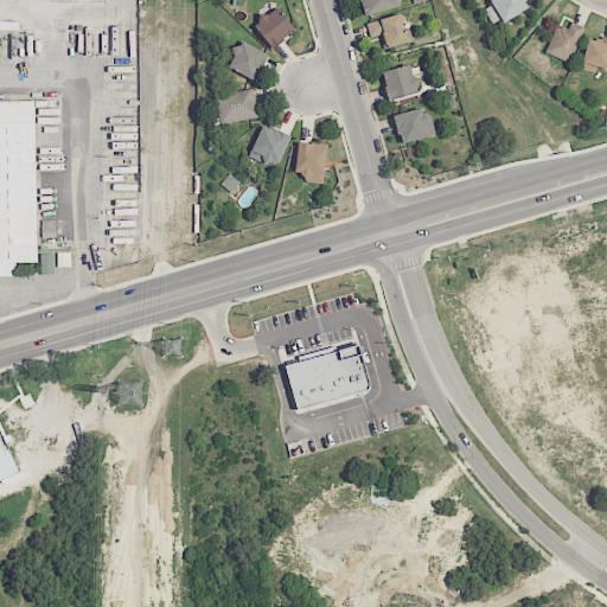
[(410,0),(359,0),(364,14),(410,0)]
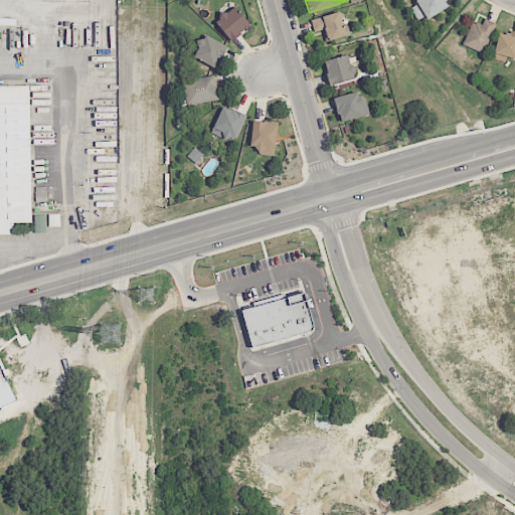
[(414,0),(426,19),(447,6),(443,0),(414,0)]
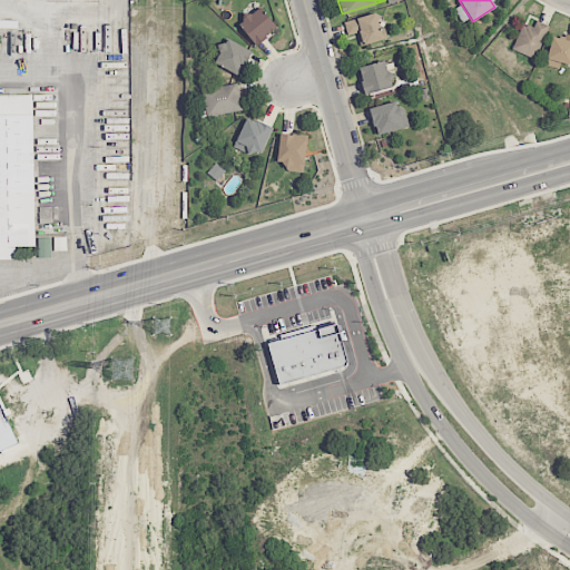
[(259,6),(251,12),(243,12),(242,19),(236,25),(255,46),(266,37),(276,27),(259,6)]
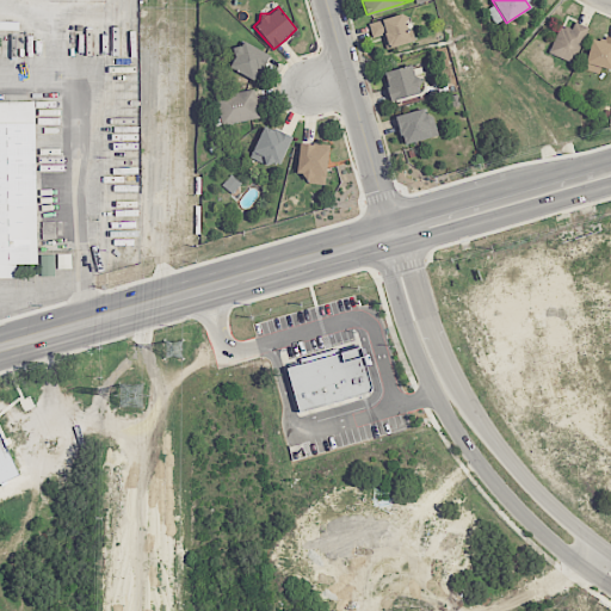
[(587,28),(574,22),(572,29),(563,25),(563,28),(560,26),(548,53),(573,63),(587,28)]
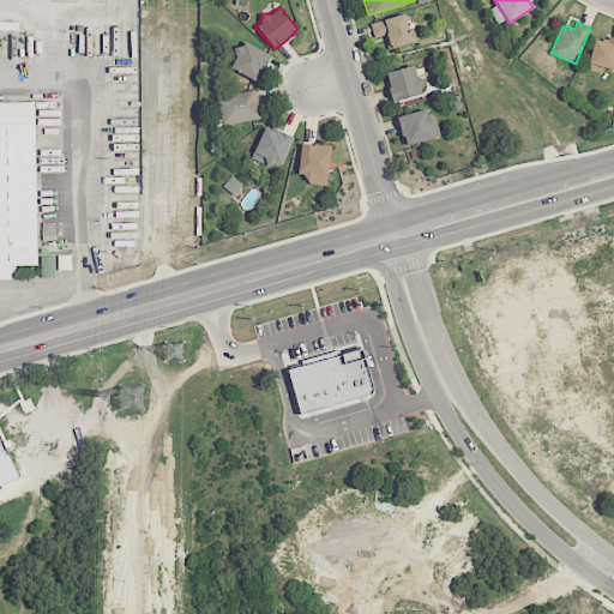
[(595,38),(587,70),(601,74),(603,67),(613,70),(613,35),(611,35),(608,42),(595,38)]
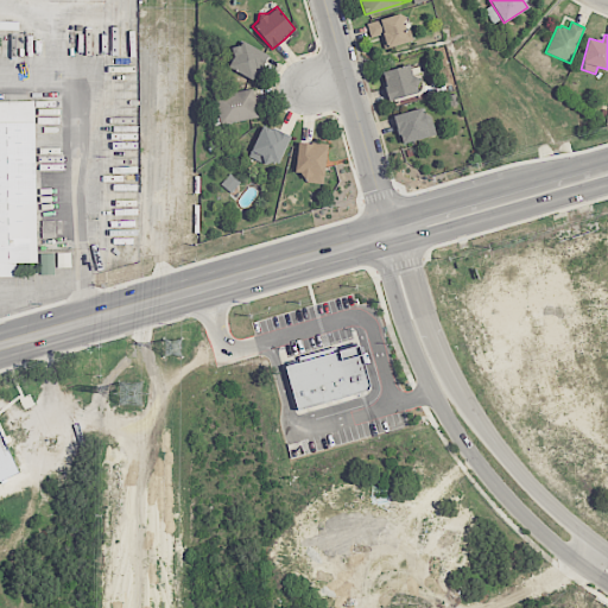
[(267,55),(242,40),(240,45),(232,46),(234,56),(228,67),(252,80),(257,71),(259,73),(267,55)]
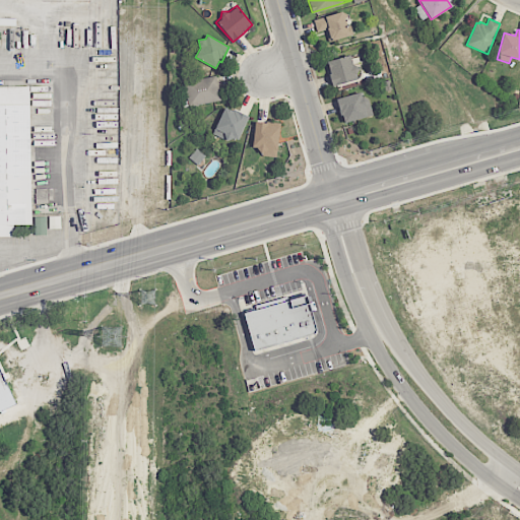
[(333,86),(359,79),(355,67),(353,68),(350,55),(326,61),(333,86)]
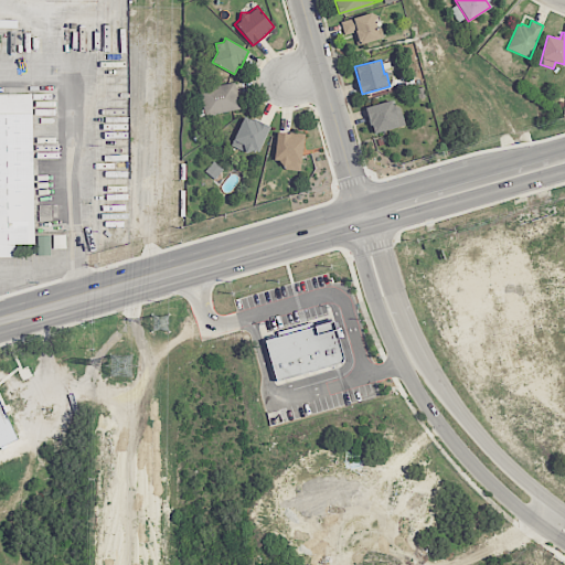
[(234,82),(199,88),(204,117),(240,109),(234,82)]
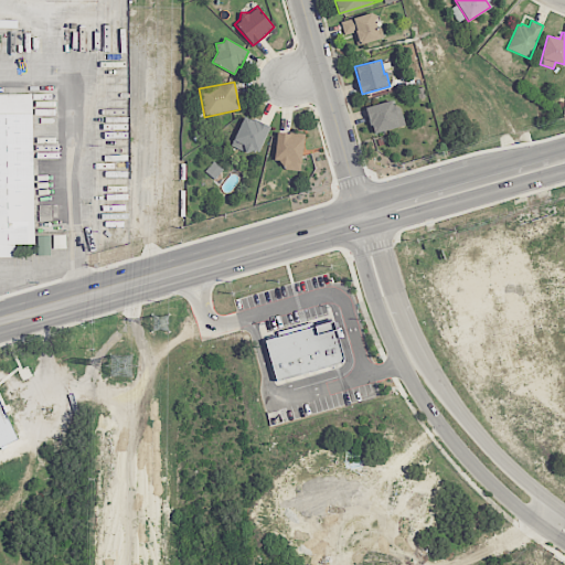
[(32,93),(0,93),(0,256),(14,257),(14,244),(34,244),(32,93)]
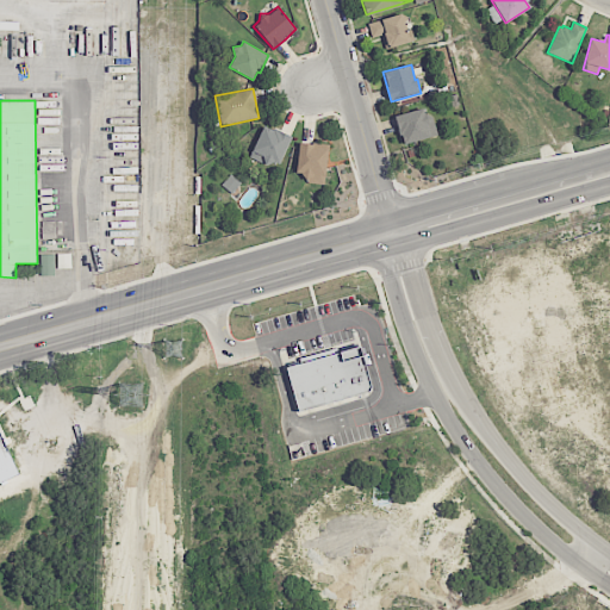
[(396,114),(402,143),(437,135),(433,117),(425,118),(423,109),(396,114)]
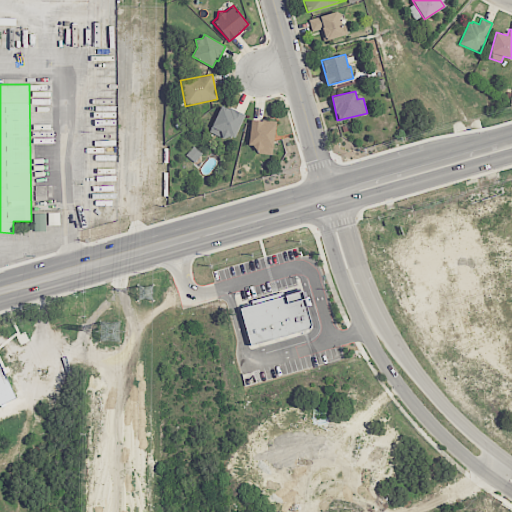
[(244,114),(229,106),(229,109),(221,105),(211,127),(220,131),(222,138),(229,135),(234,137),(244,114)]
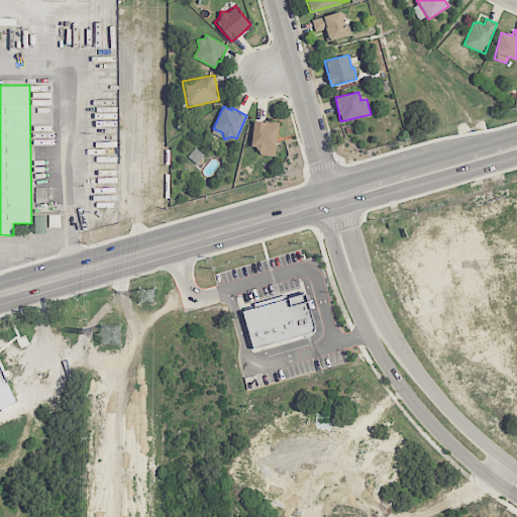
[(253,121),(266,122),(266,123),(279,125),(276,148),(265,148),(260,152),(255,146),(250,145),(253,121)]
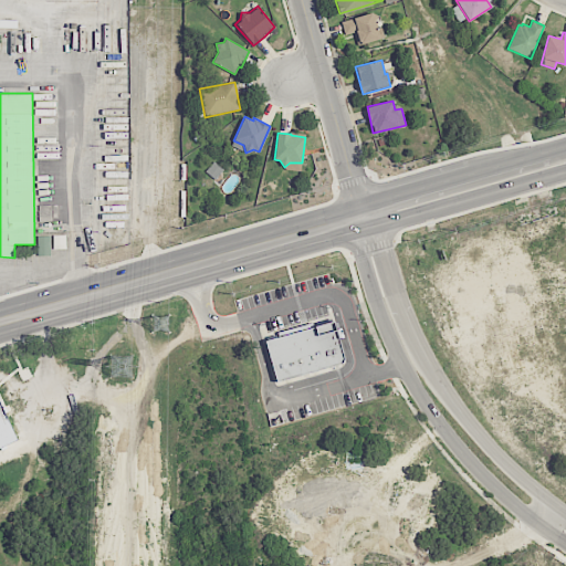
[(50,255),(50,237),(38,237),(38,255),(50,255)]
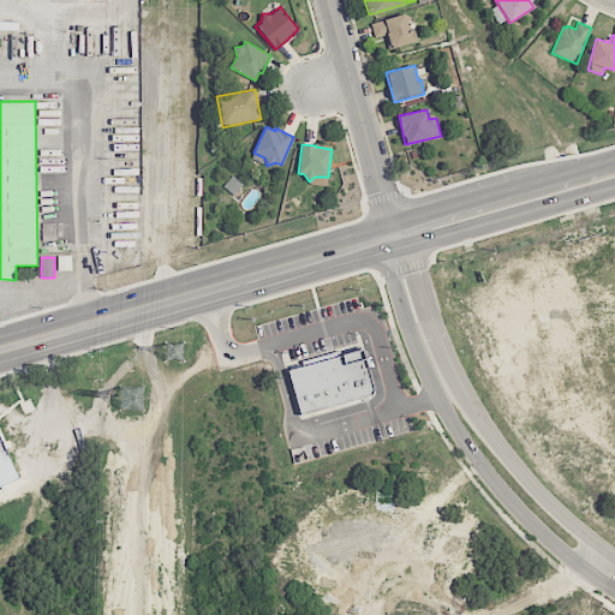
[(288,370),(302,415),(375,393),(363,348),(288,370)]
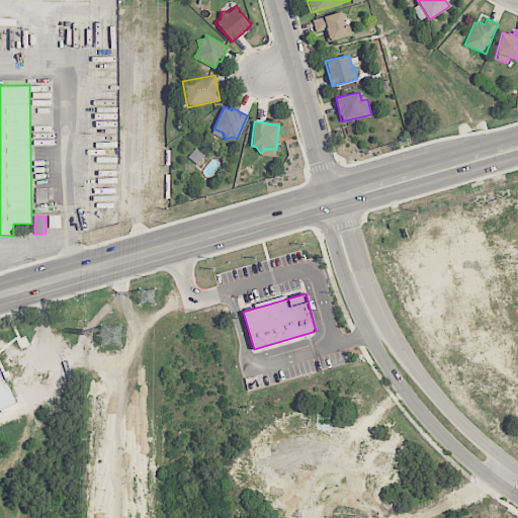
[(0,368),(0,410),(16,402),(0,368)]
